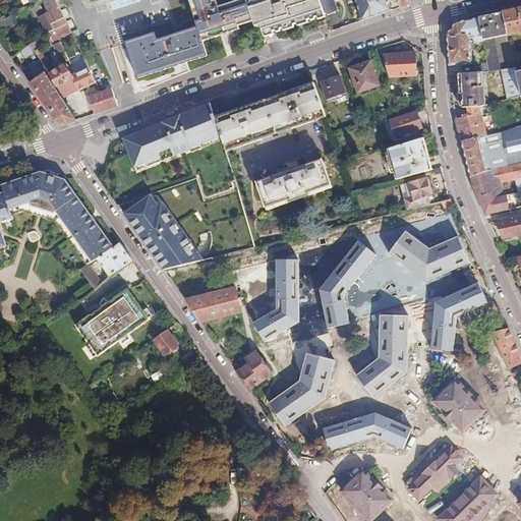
[(65,19),(56,0),(43,0),(48,11),(36,17),(43,31),(46,29),(65,19)]
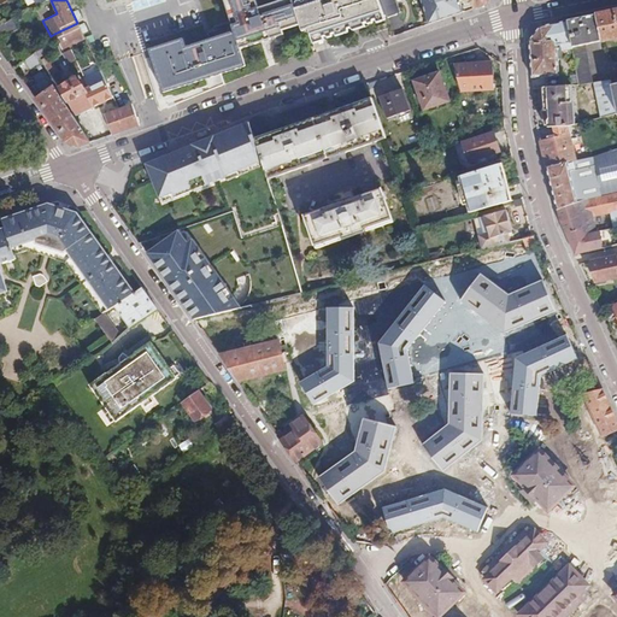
[(222,0),(233,33),(239,51),(283,35),(282,30),(293,27),(297,34),(301,33),(294,9),(292,1),(291,0),(260,11),(256,0),(222,0)]
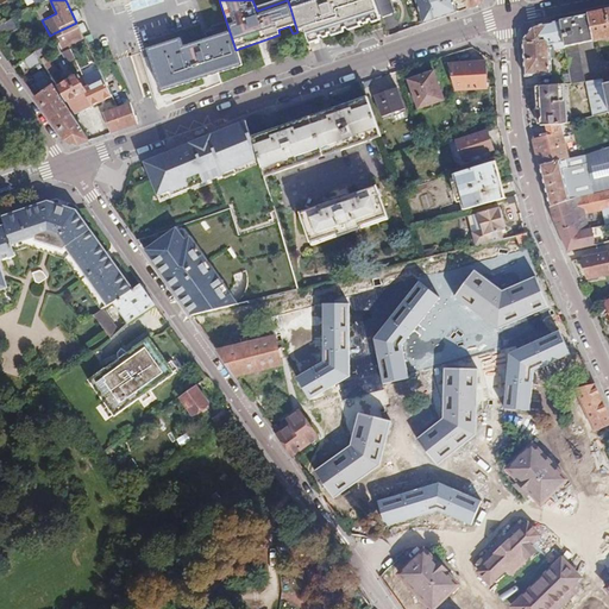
[(372,0),(312,0),(302,4),(290,8),(297,32),(302,44),(314,41),(378,17),(372,0)]
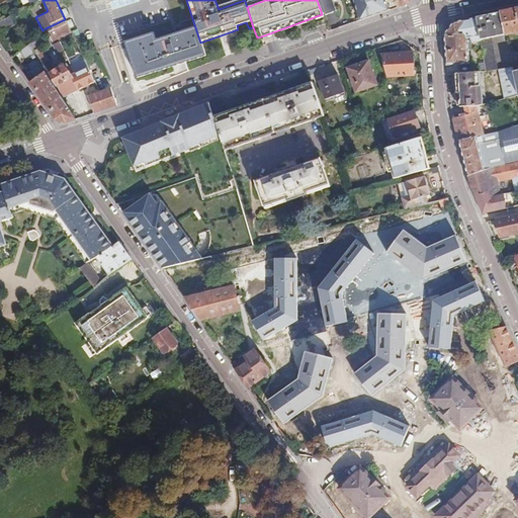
[(317,0),(322,14),(337,9),(333,0),(317,0)]
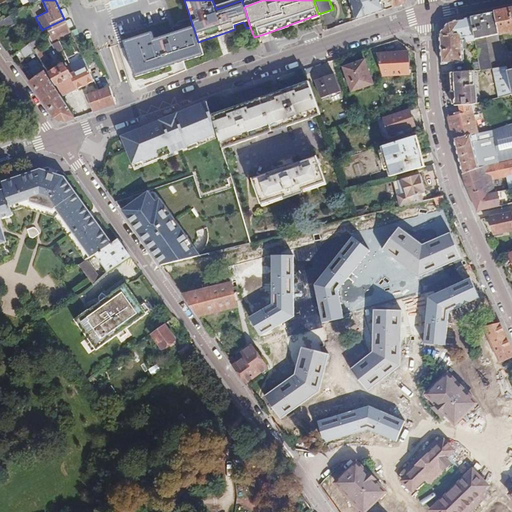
[(379,0),(350,0),(357,21),(383,12),(379,0)]
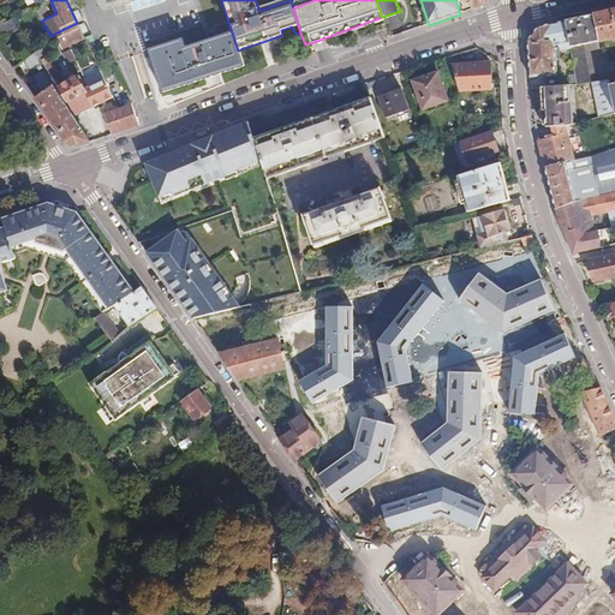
[(466,0),(471,11),(484,6),(487,0),(466,0)]
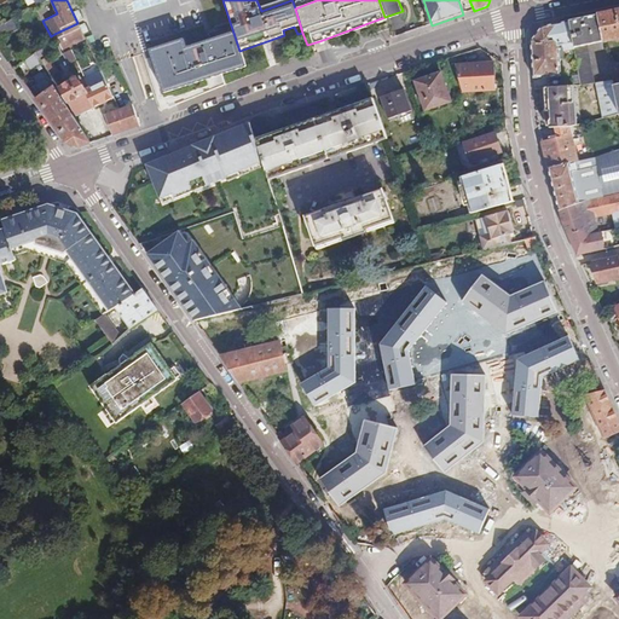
[(618,36),(618,10),(599,15),(603,40),(618,36)]
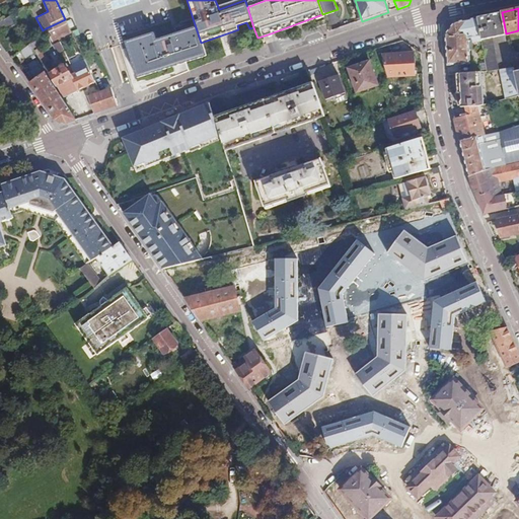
[(487,72),(500,69),(493,36),(506,33),(502,12),(476,17),(479,31),(483,50),(485,58),(487,72)]
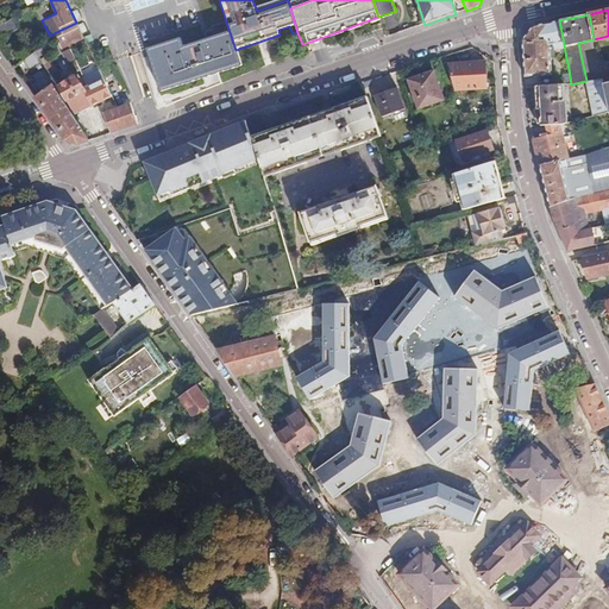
[(13,19),(0,26),(0,38),(19,29),(13,19)]
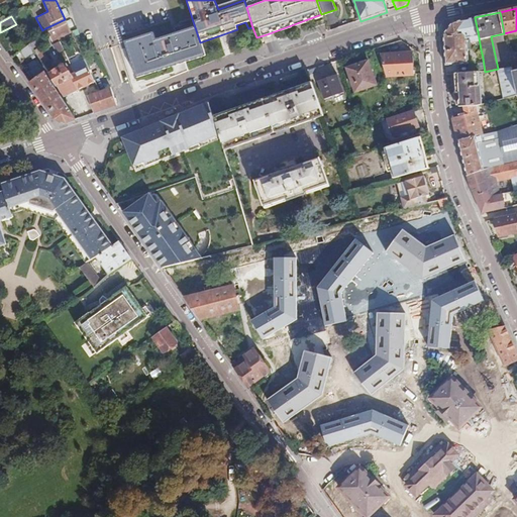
[(478,31),(475,17),(452,22),(444,35),(446,65),(470,64),(467,33),(478,31)]
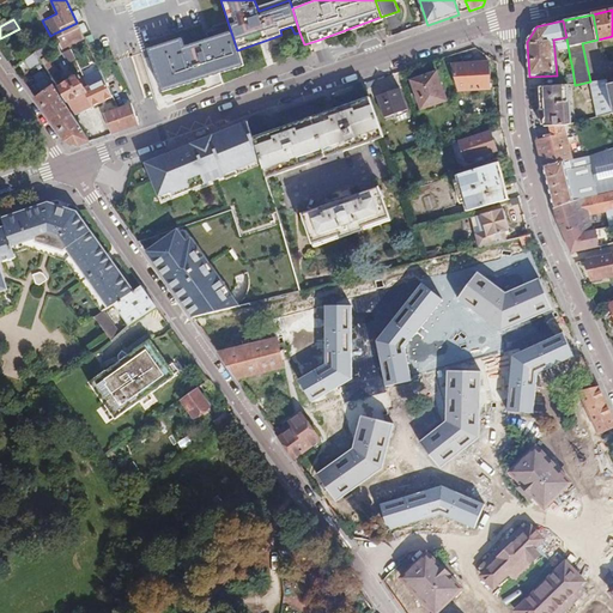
[(80,29),(77,23),(54,34),(58,41),(80,29)]
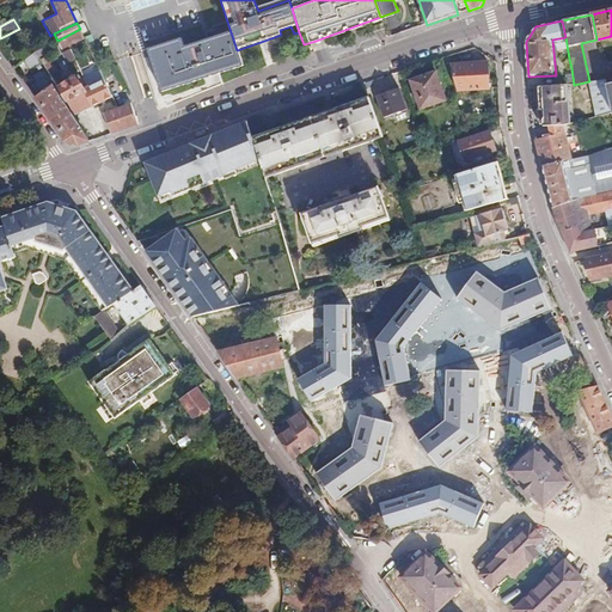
[(85,38),(80,29),(57,41),(62,50),(85,38)]
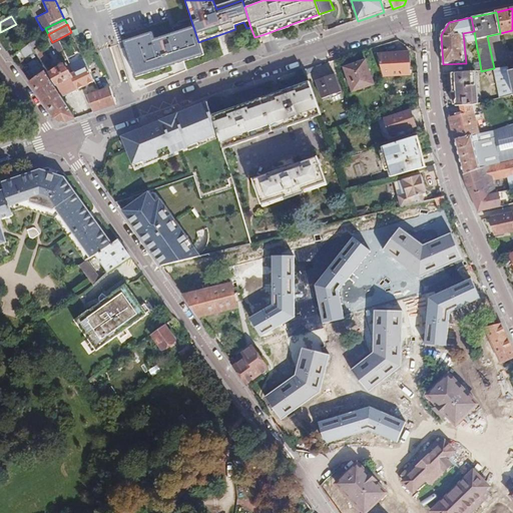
[(136,79),(203,56),(198,42),(193,27),(154,41),(151,34),(123,43),(136,79)]
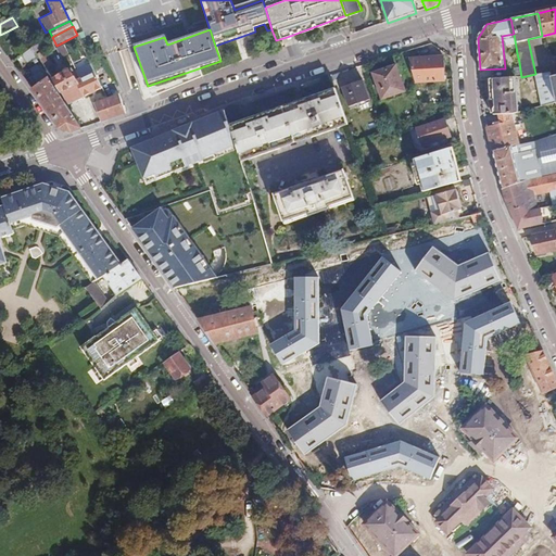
[(2,48),(8,55),(23,46),(17,38),(2,48)]
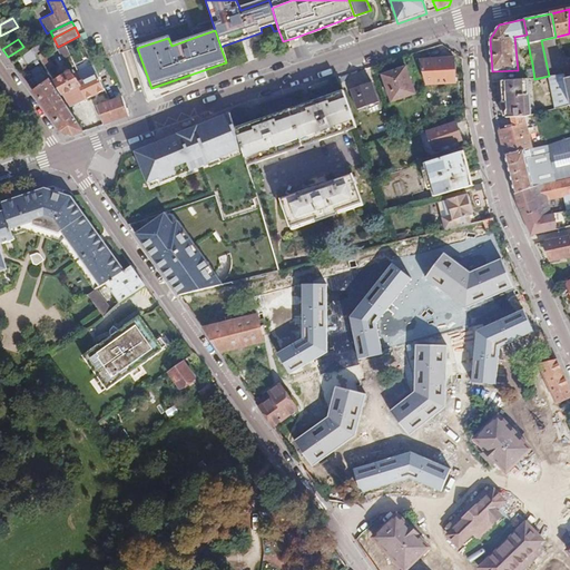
[(49,39),(32,50),(35,56),(52,46),(49,39)]
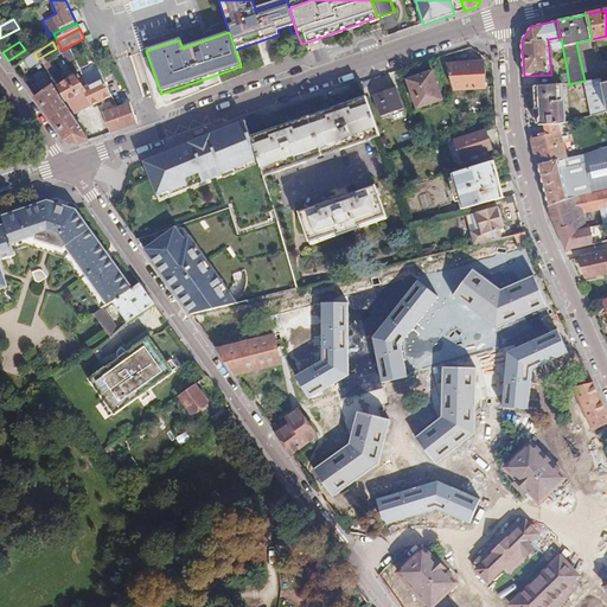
[(58,72),(49,57),(42,59),(51,76),(58,72)]
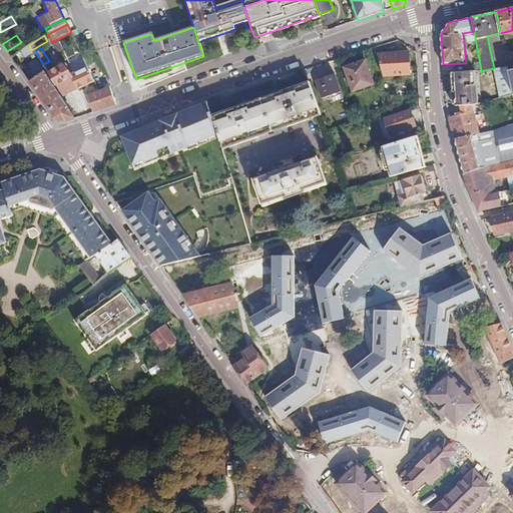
[(410,75),(409,52),(390,53),(392,76),(410,75)]
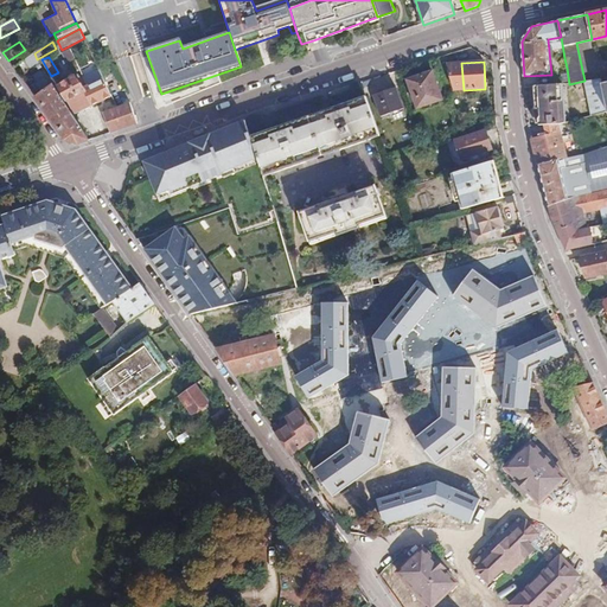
[(91,108),(113,98),(101,75),(100,70),(83,80),(88,89),(83,93),(91,108)]
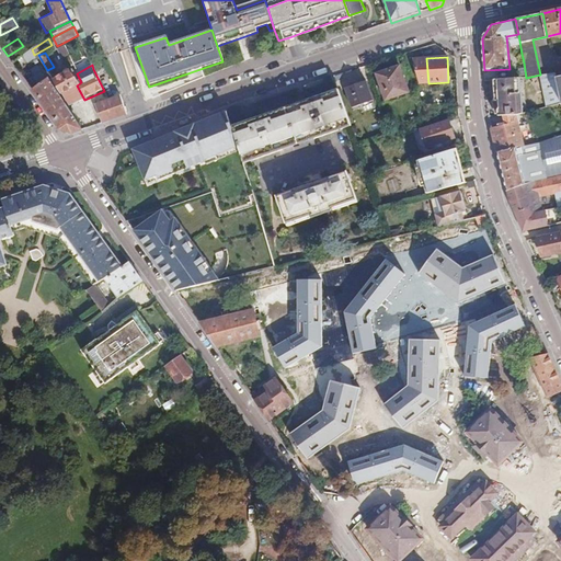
[(405,93),(397,67),(377,73),(386,100),(405,93)]
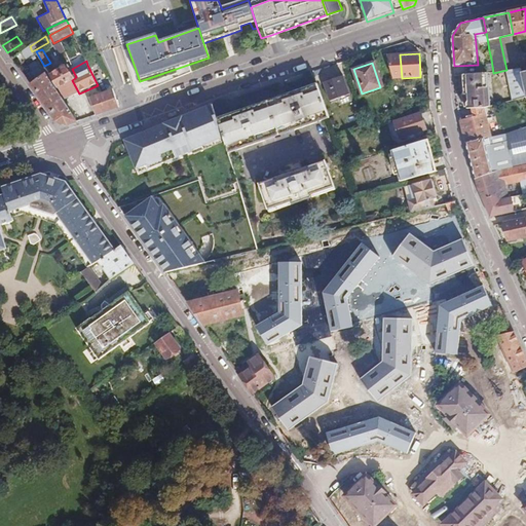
[(514,99),(525,95),(525,94),(522,71),(521,67),(509,70),(514,99)]
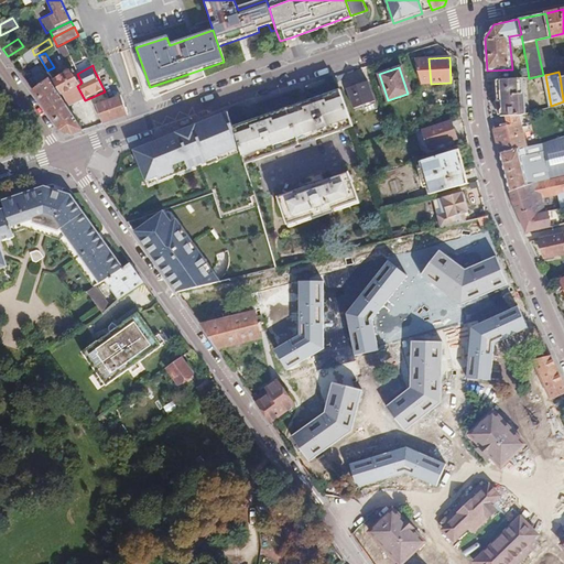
[(69,108),(85,100),(77,86),(75,80),(73,76),(71,73),(54,82),(69,108)]
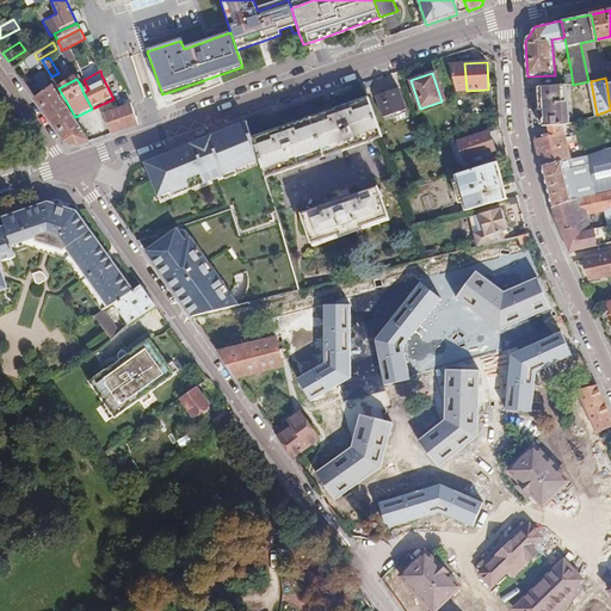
[(542,110),(543,127),(548,125),(565,123),(571,122),(567,85),(537,87),(539,110),(542,110)]
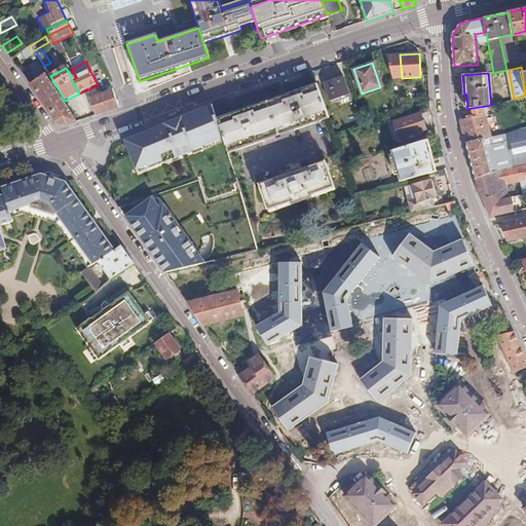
[(71,125),(77,123),(45,74),(31,85),(57,121),(68,125),(71,125)]
